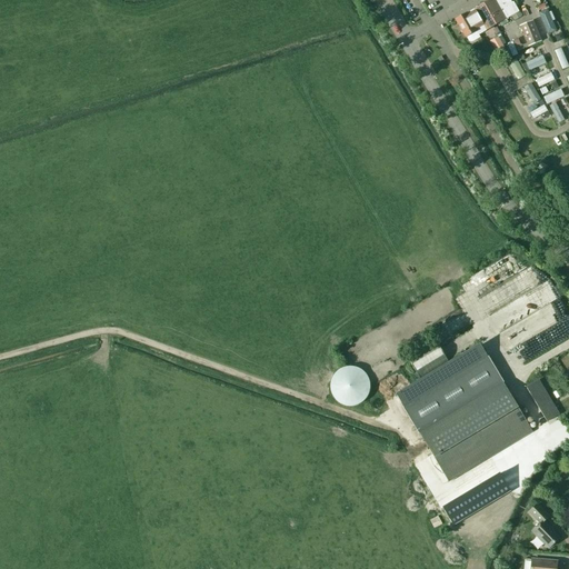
[(455,20),(465,38),(466,37),(469,41),(469,42),(471,42),(472,42),(473,41),(480,38),(479,35),(506,20),(506,19),(515,15),(507,0),(489,0),(473,9),(466,13),(455,20)]
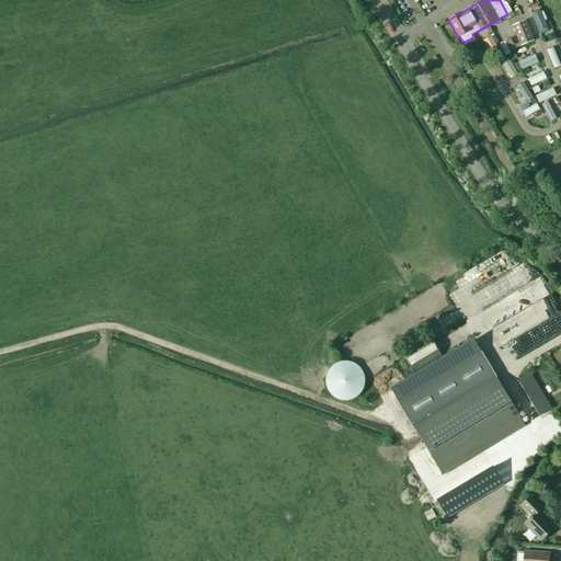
[(534,42),(525,21),(512,26),(521,47),(534,42)]
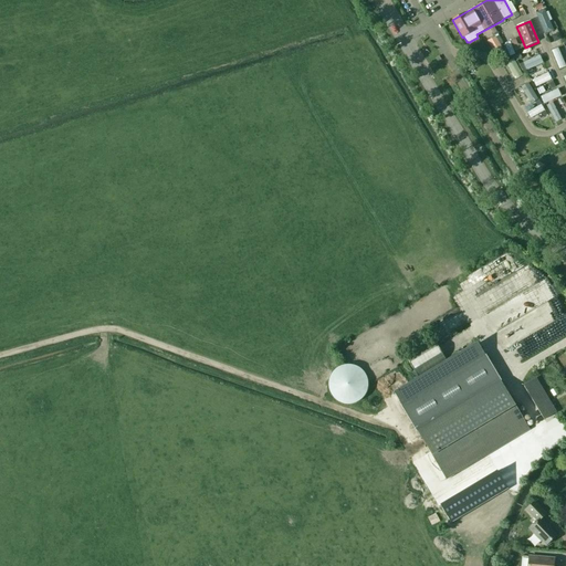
[(479,43),(480,50),(494,45),(492,39),(479,43)]
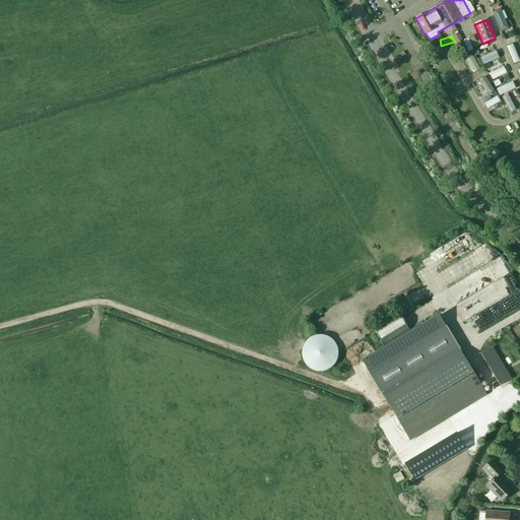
[(465,47),(474,43),(471,36),(462,40),(465,47)]
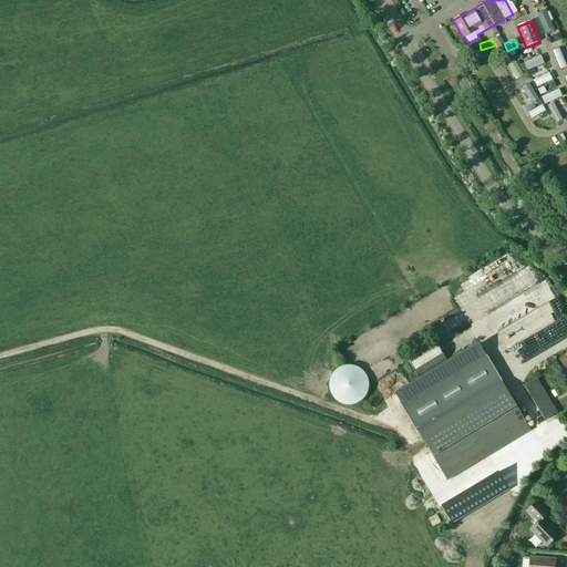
[(524,72),(542,63),(538,57),(521,64),(524,72)]
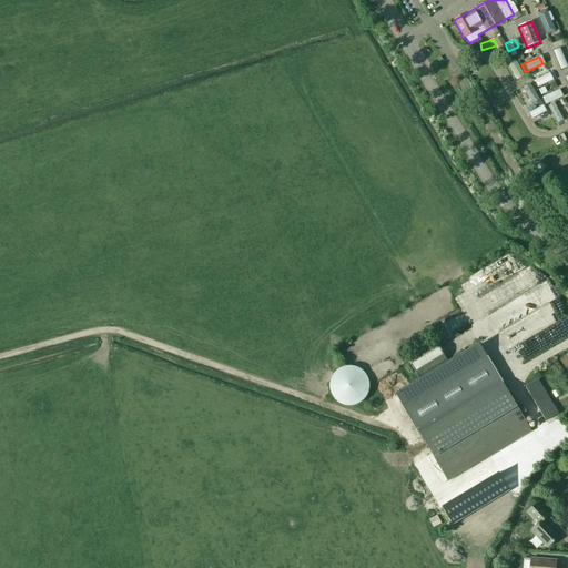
[(513,61),(499,69),(504,77),(508,73),(513,81),(521,75),(513,61)]
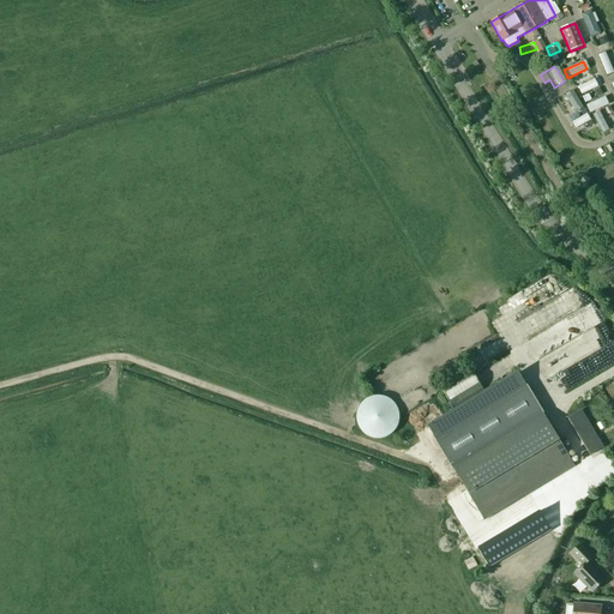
[(593,80),(576,88),(579,95),(596,88),(593,80)]
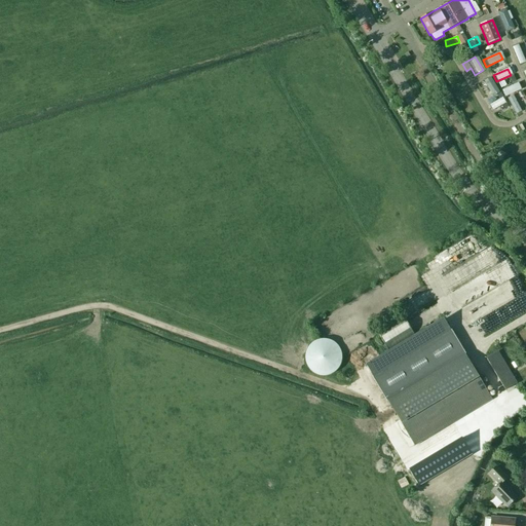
[(452,86),(460,81),(457,76),(449,81),(452,86)]
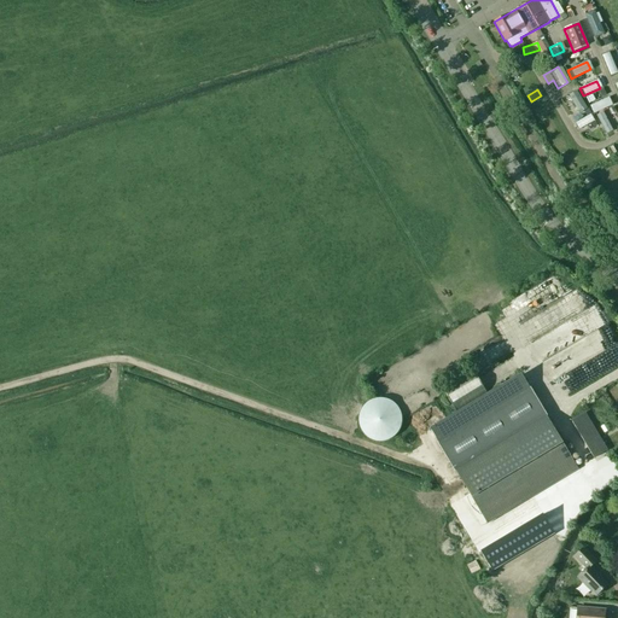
[(577,114),(586,106),(573,92),(565,98),(577,114)]
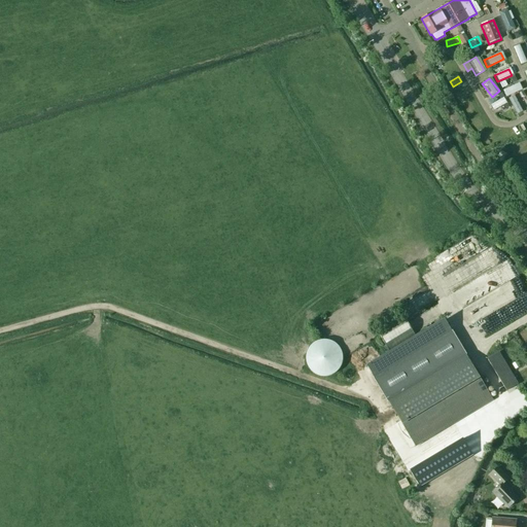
[(518,90),(514,80),(500,86),(504,96),(518,90)]
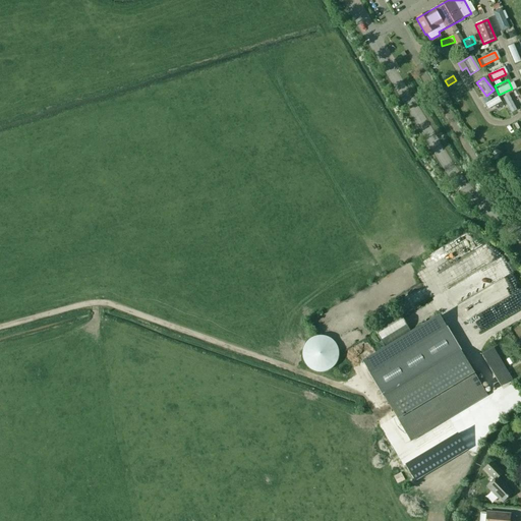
[(498,101),(496,97),(482,104),(488,115),(496,111),(493,106),(501,102),(507,113),(516,109),(508,95),(498,101)]
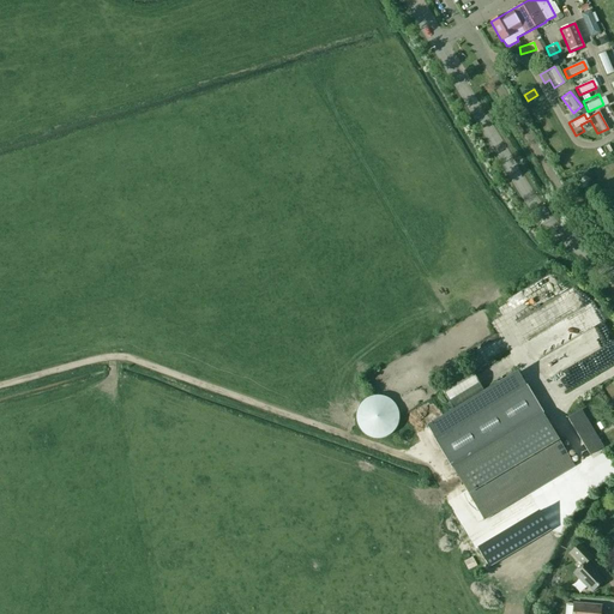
[(553,155),(563,148),(555,137),(546,144),(553,155)]
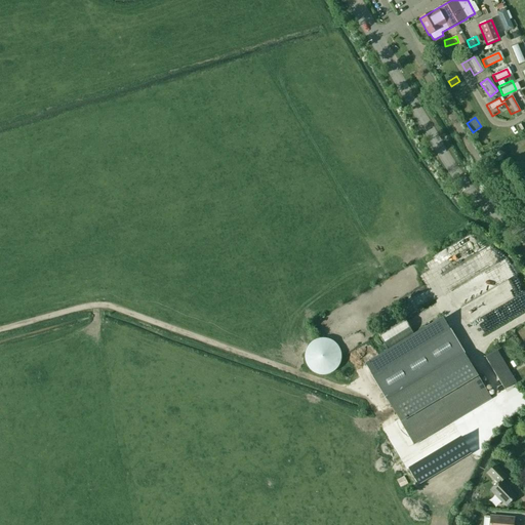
[(483,148),(491,142),(484,131),(476,137),(483,148)]
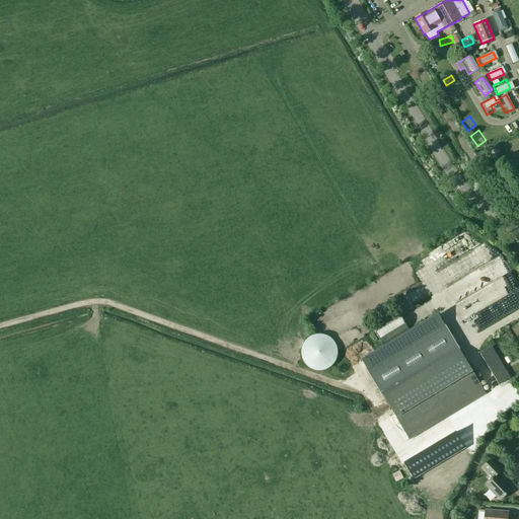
[(461,255),(455,243),(423,260),(429,272),(461,255)]
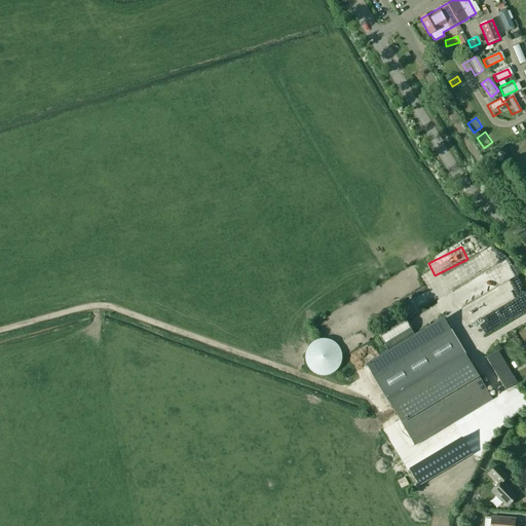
[(415,274),(408,276),(410,285),(417,283),(415,274)]
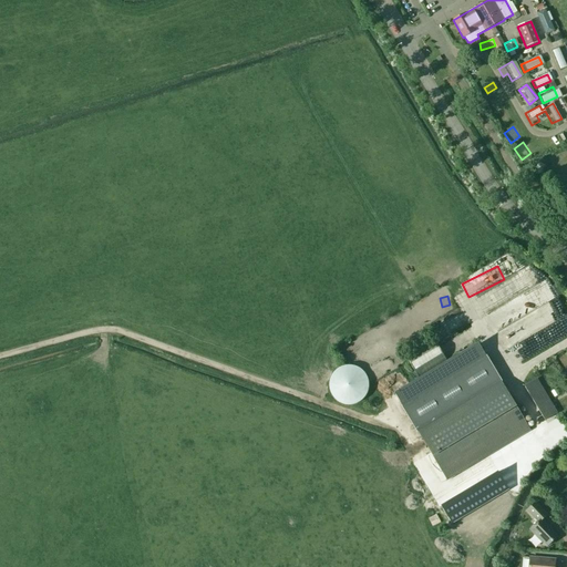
[(505,317),(478,317),(478,323),(485,323),(485,330),(497,330),(497,327),(505,327),(505,317)]
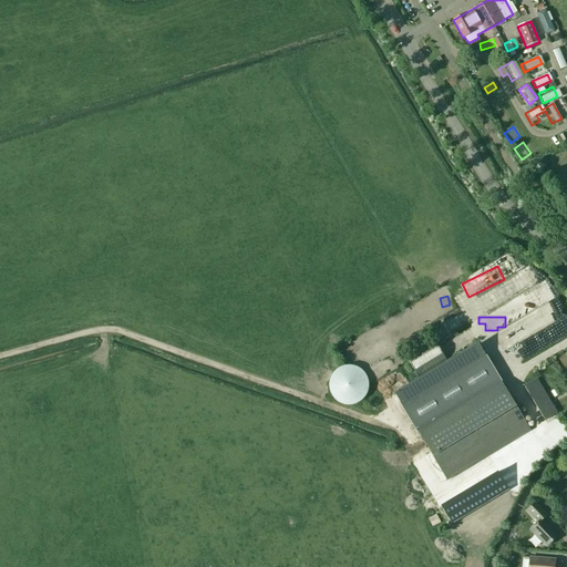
[(500,343),(503,348),(526,336),(524,330),(516,334),(513,329),(503,333),(504,334),(495,339),(493,333),(485,337),(492,348),(500,343)]
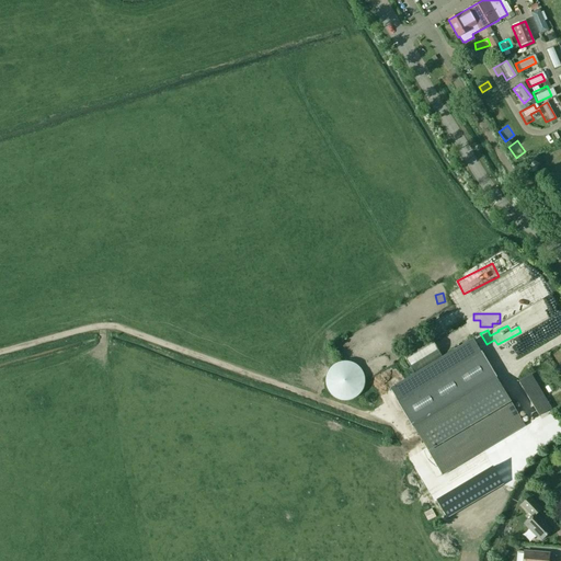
[(519,344),(533,350),(537,339),(524,333),(519,344)]
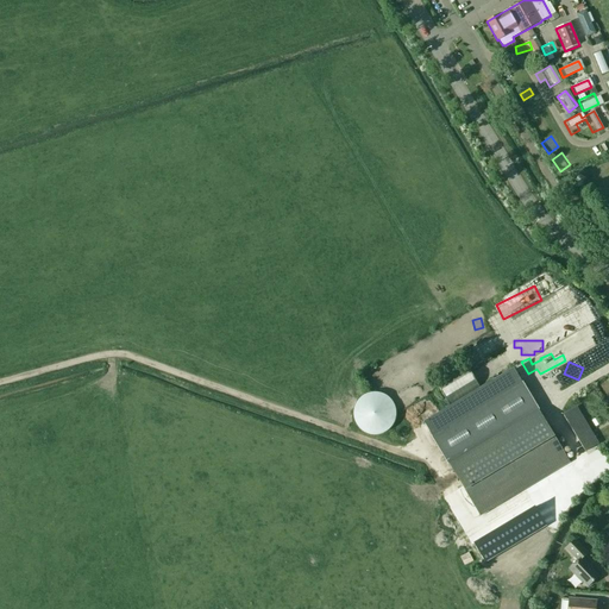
[(479,387),(466,365),(435,384),(449,406),(479,387)]
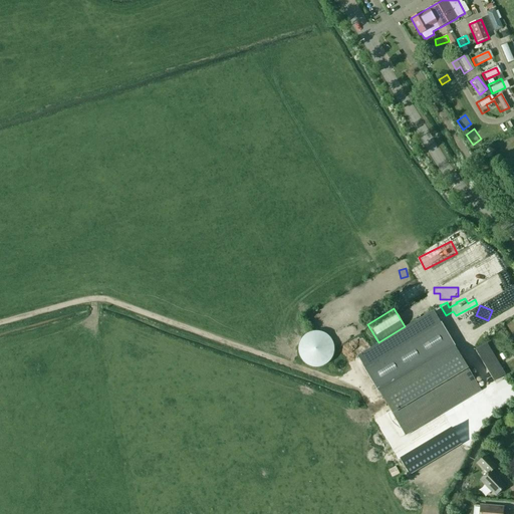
[(408,436),(482,391),(470,372),(472,370),(467,361),(464,362),(442,326),(434,312),(372,350),(359,358),(408,436)]
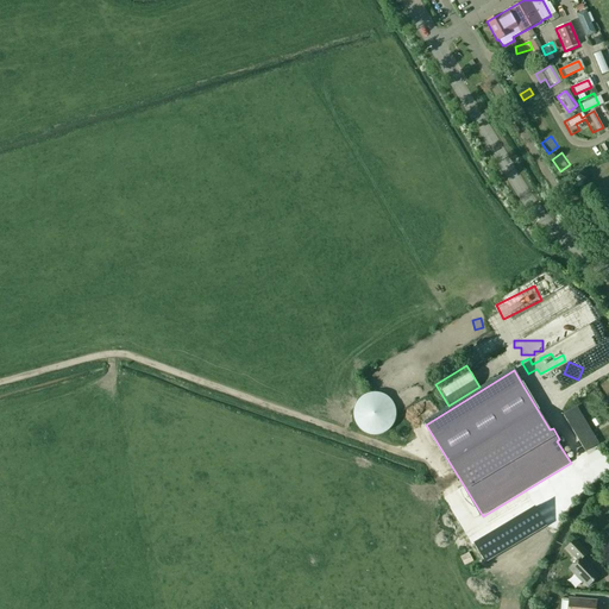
[(363,427),(369,431),(375,432),(382,431),(388,428),(393,424),(395,418),(396,412),(394,405),(390,399),(383,394),(376,393),(369,394),(363,399),(358,403),(357,409),(357,416),(359,422),(363,427)]
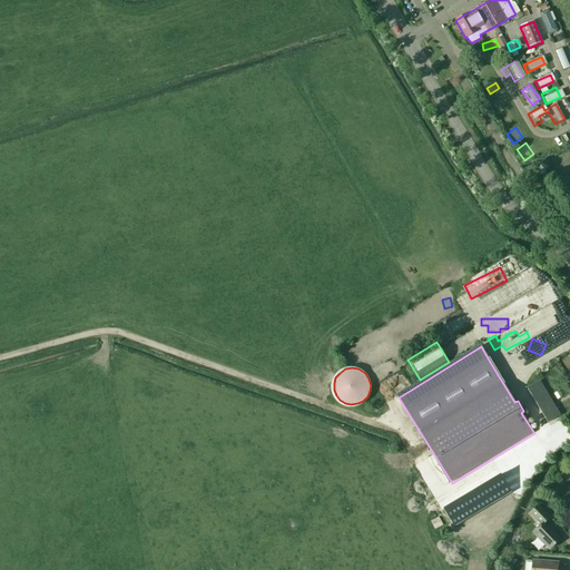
[(539,381),(527,387),(548,422),(559,415),(539,381)]
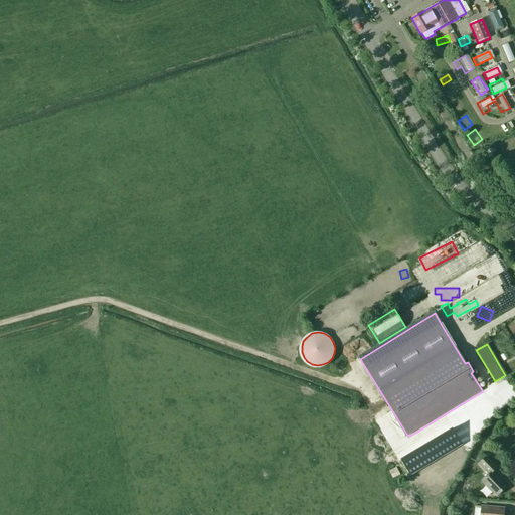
[(403,461),(412,477),(465,446),(455,430),(403,461)]
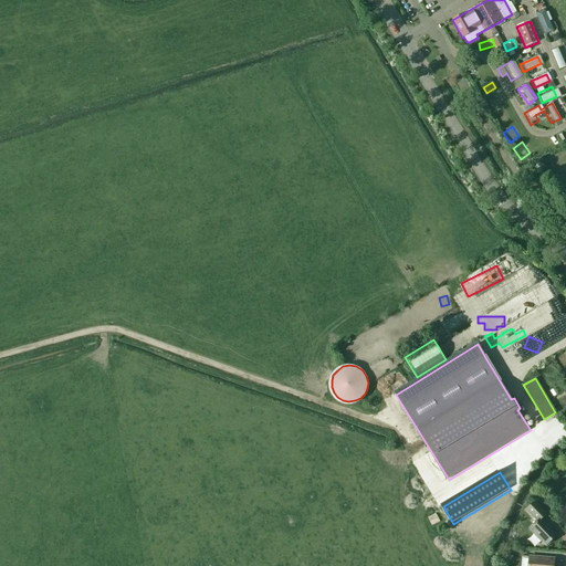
[(551,527),(542,519),(546,514),(534,502),(525,510),(535,521),(527,528),(540,541),(541,540),(545,545),(555,535),(549,528),(551,527)]
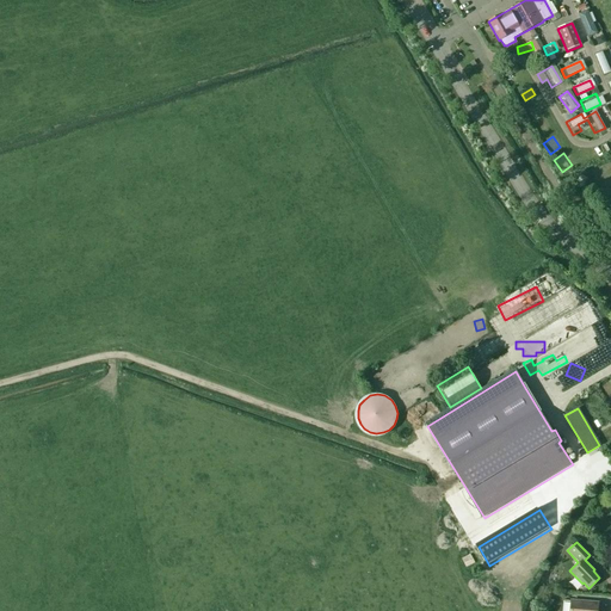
[(559,584),(568,579),(565,572),(555,576),(559,584)]
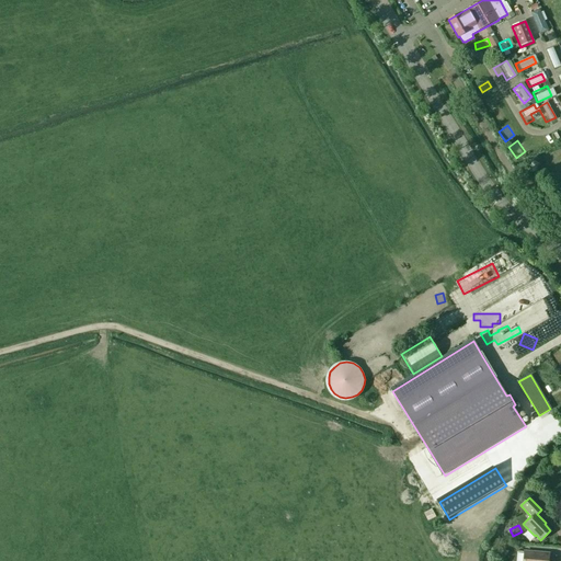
[(547,560),(548,553),(524,551),(522,560),(547,560)]
